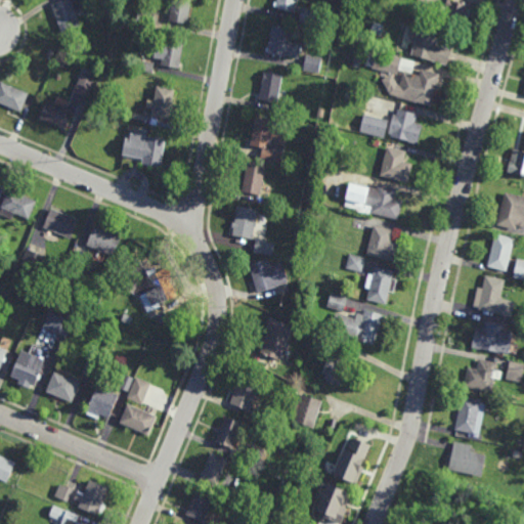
[(78,16),(81,26),(61,32),(56,15),(53,16),(52,13),(55,12),(52,4),(63,0),(80,0),(83,7),(85,14),(78,16)]
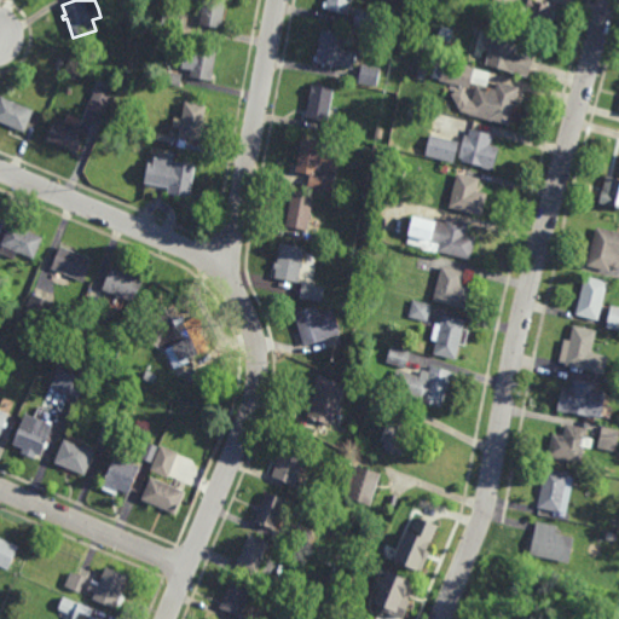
[(223,27),(221,27),(221,28),(201,24),(206,0),(226,0),(223,22),(224,22),(223,27)]
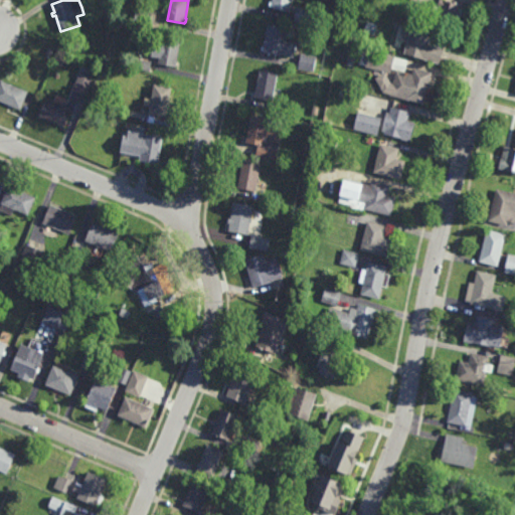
[(293,0),(292,6),(297,7),(297,6),(312,8),(310,24),(294,21),(296,13),(272,8),(272,7),(268,7),(269,1),(273,1),(273,0),(293,0)]
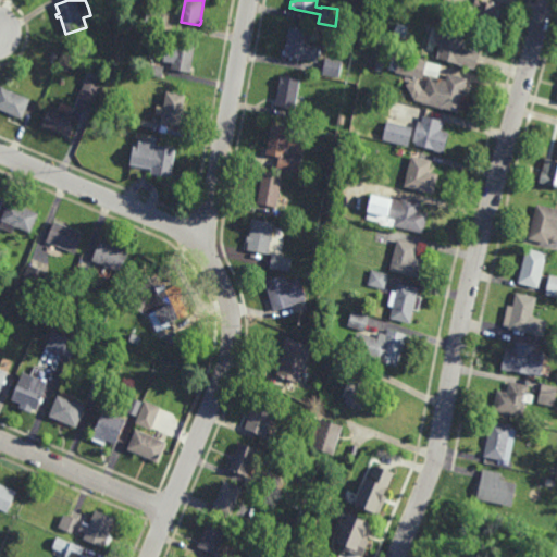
[(492,29),(466,23),(470,5),(474,7),(475,0),(481,0),(498,4),(492,29)]
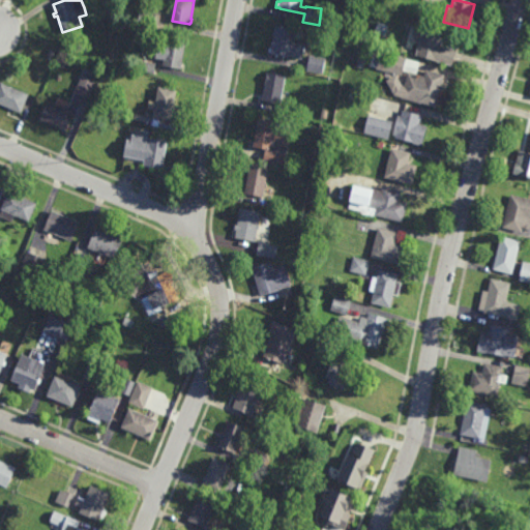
[(156,27),(138,23),(141,8),(159,11),(156,27)]
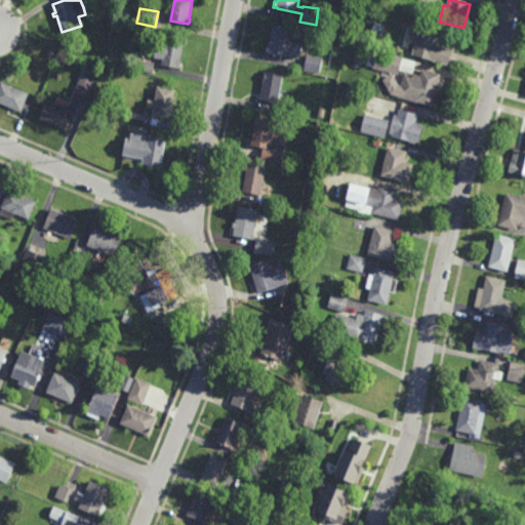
[(449,66),(412,54),(417,38),(409,36),(412,24),(442,32),(439,44),(454,49),(449,66)]
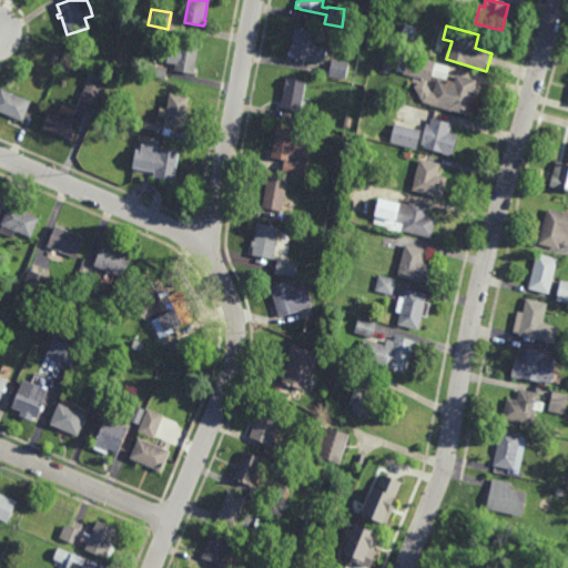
[(325,51),(328,52),(327,54),(325,54),(324,63),(310,60),(310,61),(305,60),(305,62),(303,61),(303,60),(298,60),(298,61),(295,60),(295,59),(290,58),(291,57),(288,56),(290,51),(292,51),(295,28),(315,31),(313,44),(326,47),(325,51)]
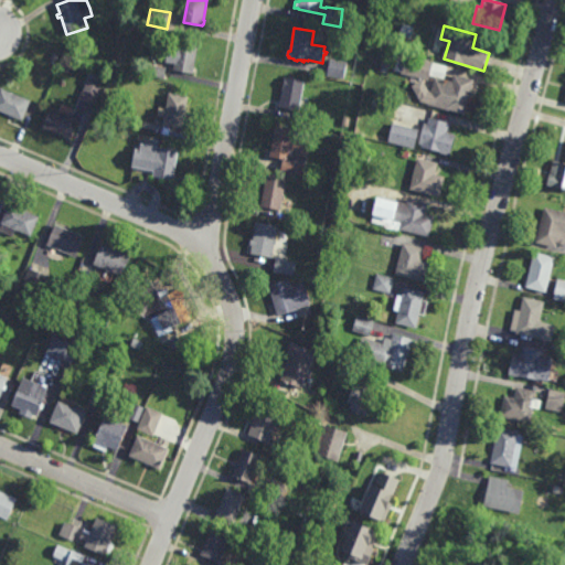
[(192,74),(174,70),(177,59),(173,57),(174,53),(178,53),(181,39),(199,42),(192,74)]
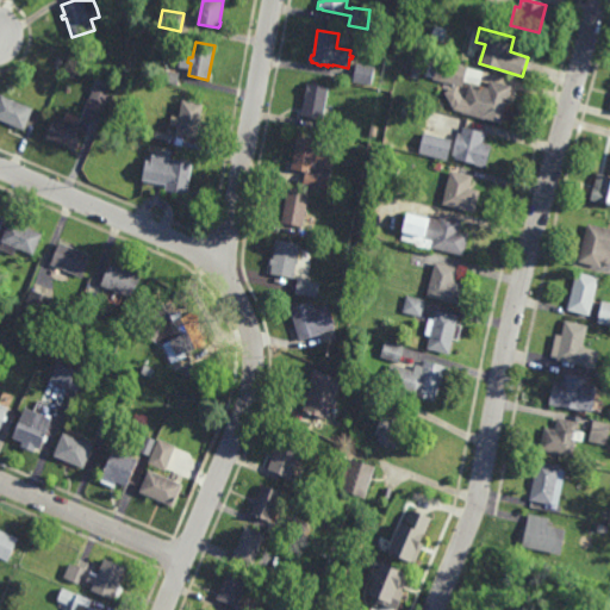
[(437,61),(439,60),(468,67),(464,87),(434,80),(434,78),(425,76),(430,58),(437,61)]
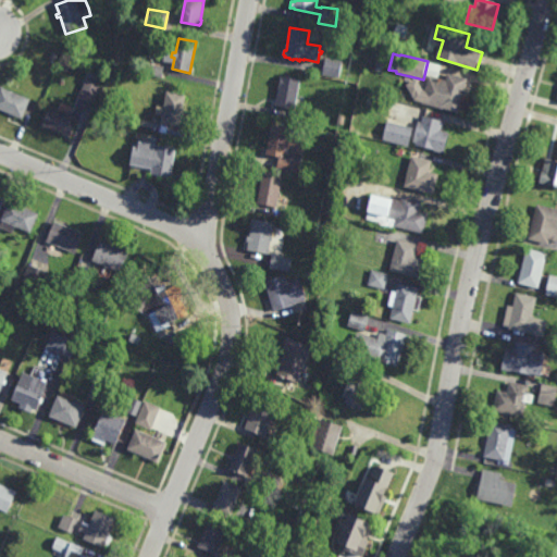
[(342,77),(321,74),(324,58),(343,61),(342,70),(343,70),(342,77)]
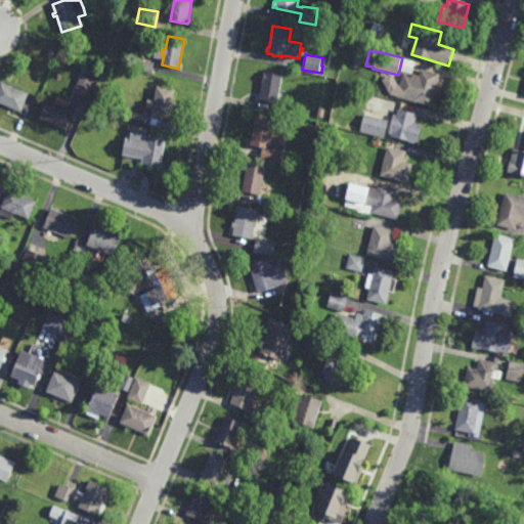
[(154,72),(139,70),(140,59),(156,62),(154,72)]
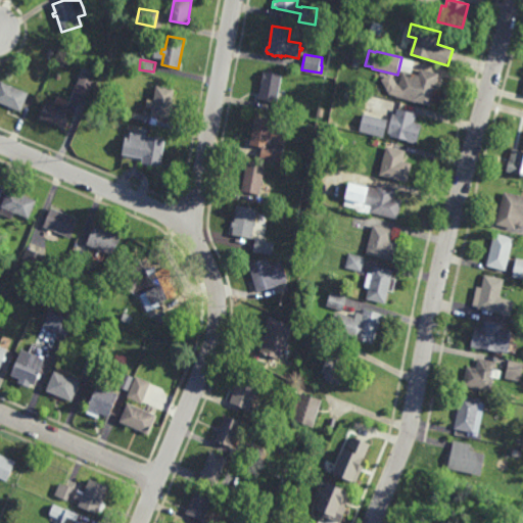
[(438,80),(440,80),(436,95),(434,95),(431,106),(419,103),(415,102),(396,97),(403,72),(413,74),(413,73),(419,75),(421,68),(440,74),(438,80)]
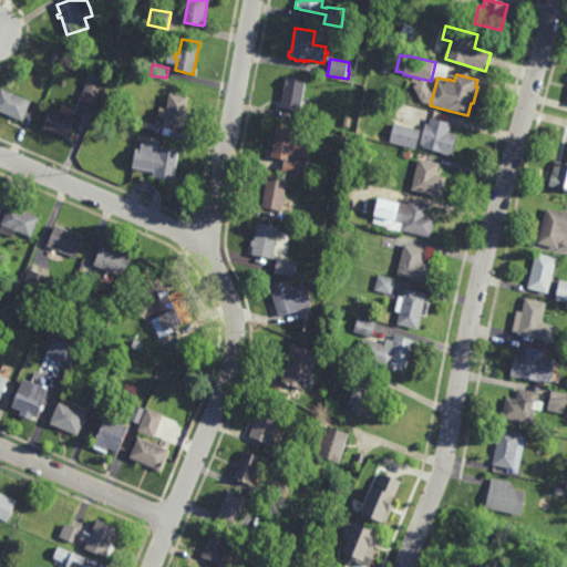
[(300,112),(280,109),(286,78),(306,81),(300,112)]
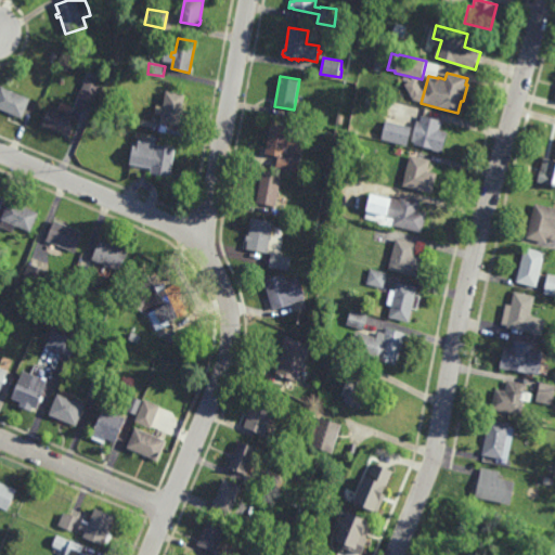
[(93,103),(79,99),(87,78),(100,84),(93,103)]
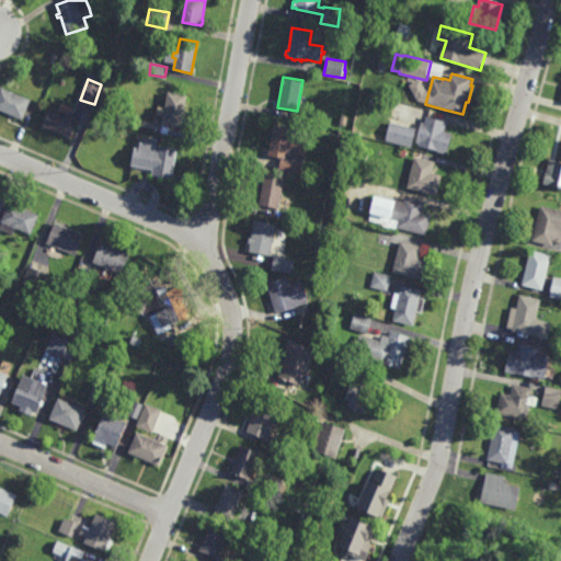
[(0,87),(20,94),(20,93),(25,95),(24,96),(32,100),(23,121),(14,116),(13,118),(8,116),(9,114),(0,110),(0,87)]
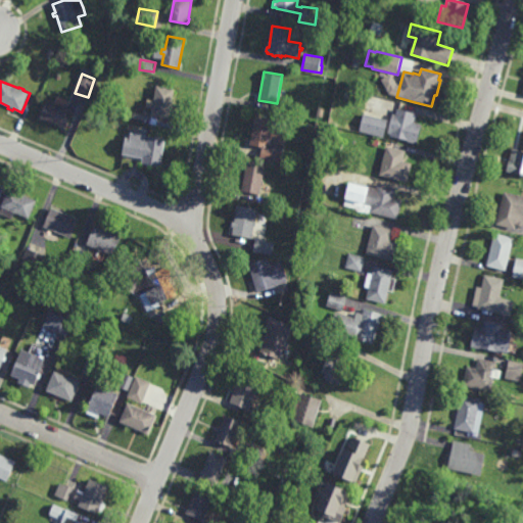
[(174,105),(177,106),(175,117),(171,116),(171,119),(152,115),(154,104),(151,103),(152,99),(155,100),(157,85),(177,88),(174,105)]
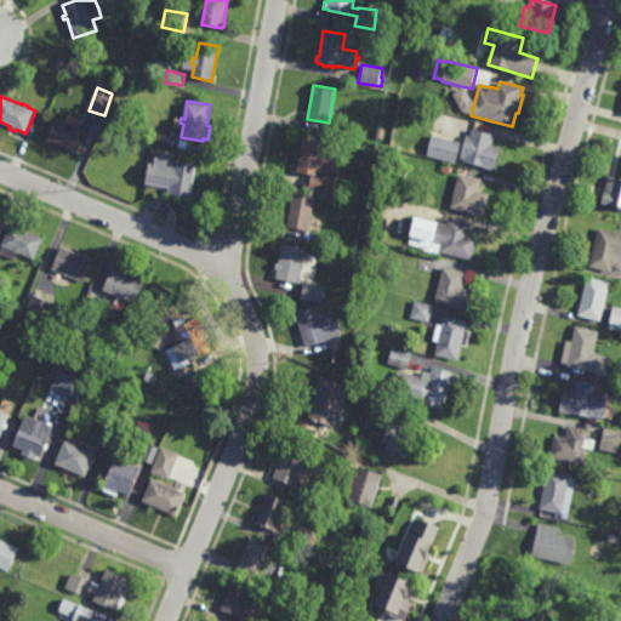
[(77,127),(87,132),(85,138),(87,140),(83,152),(80,152),(80,153),(47,141),(49,137),(46,136),(47,132),(51,135),(52,131),(57,119),(64,123),(68,114),(80,119),(77,127)]
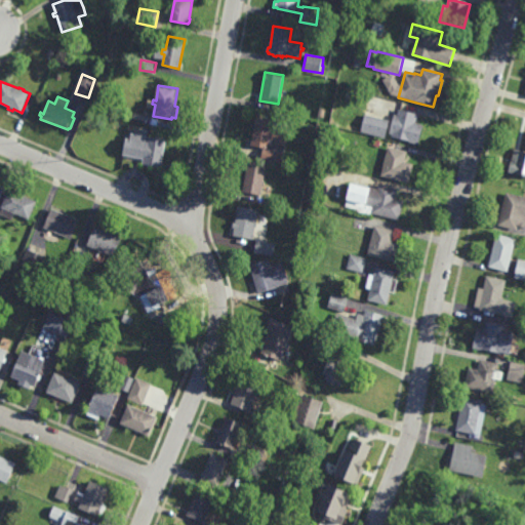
[(325,118),(318,117),(320,108),(326,109),(325,118)]
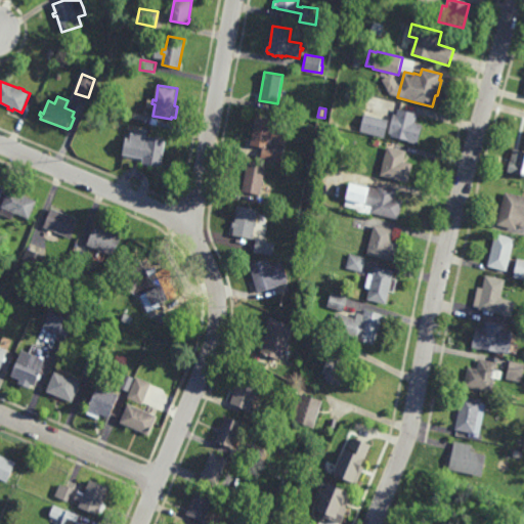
[(415,123),(424,125),(419,144),(401,140),(401,139),(392,136),(392,135),(389,134),(394,114),(397,115),(398,108),(418,114),(415,123)]
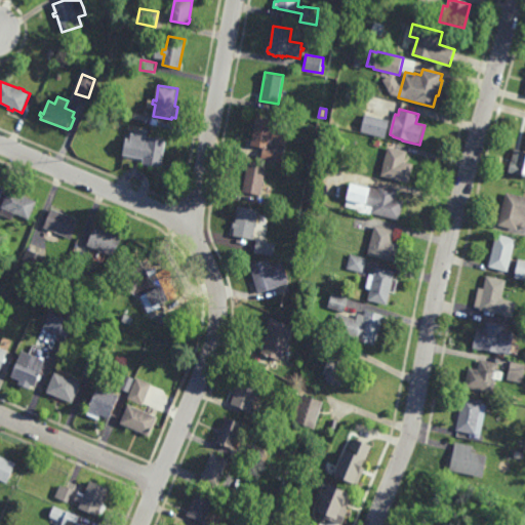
[(391,120),(386,137),(361,131),(362,128),(357,127),(359,118),(364,120),(365,114),(391,120)]
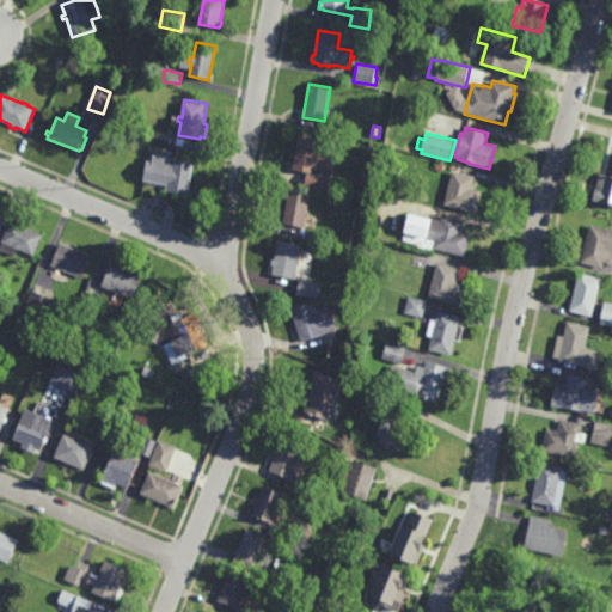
[(335,167),(334,167),(331,178),(330,178),(328,189),(305,184),(307,173),(292,170),(298,136),(338,145),(335,167)]
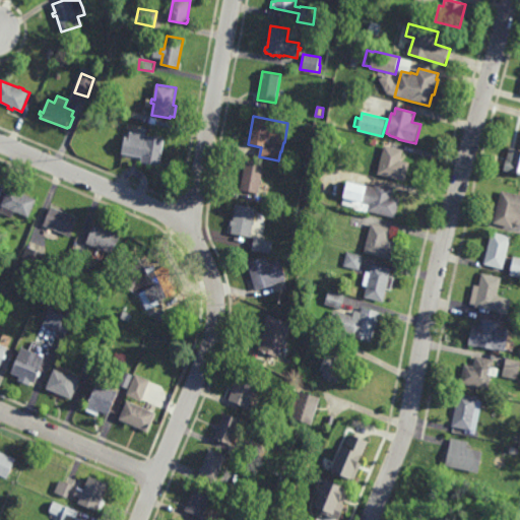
[(318,131),(311,131),(312,123),(319,123),(318,131)]
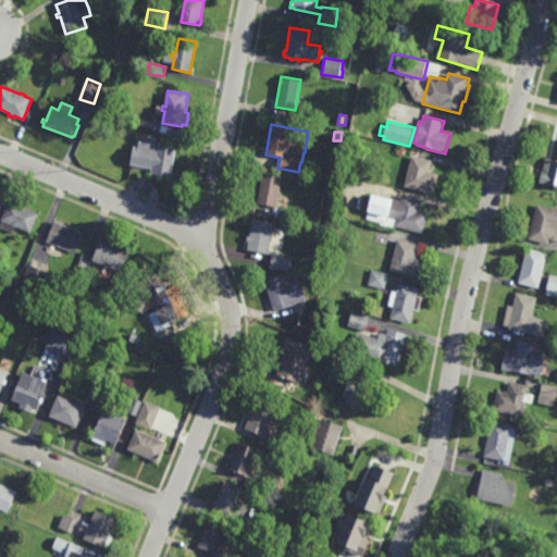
[(178,148),(173,178),(152,175),(153,169),(131,164),(134,146),(138,147),(139,141),(178,148)]
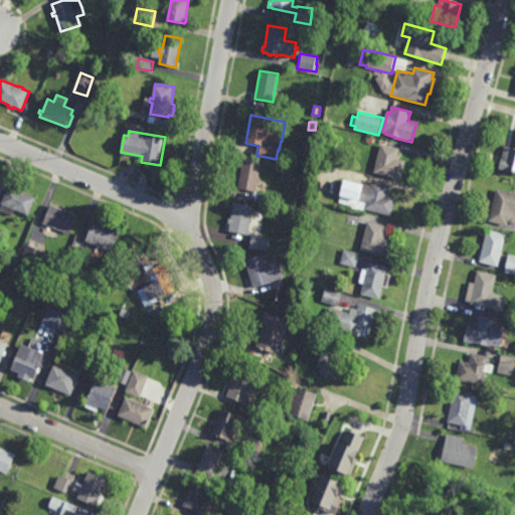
[(400,180),(373,173),(381,144),(400,150),(397,158),(406,161),(400,180)]
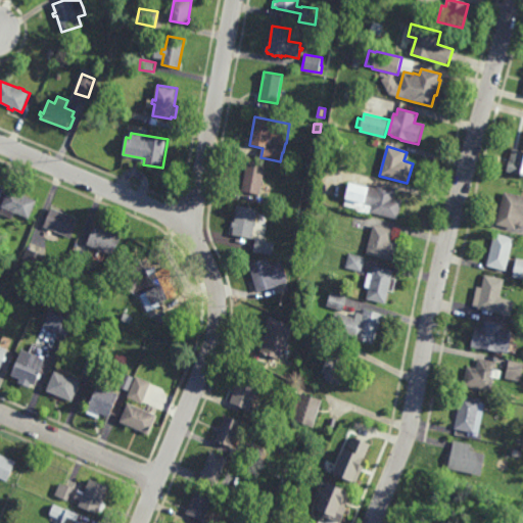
[(522,177),(505,172),(512,148),(522,150),(522,146),(522,177)]
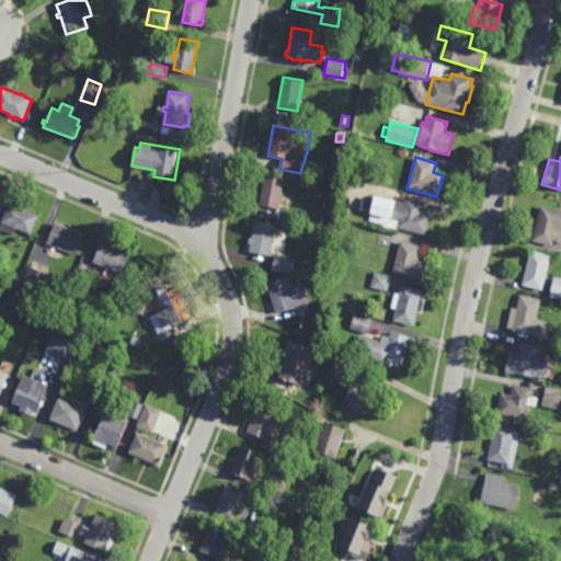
[(283,202),(279,202),(278,208),(274,208),(273,210),(270,209),(271,207),(259,205),(264,175),(284,179),(282,194),(284,195),(283,202)]
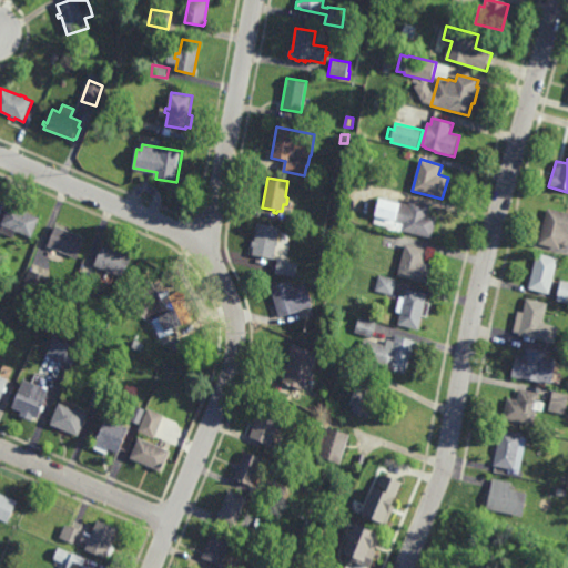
[(401,202),(408,204),(409,200),(430,204),(428,215),(437,217),(433,239),(403,232),(402,233),(387,230),(389,220),(376,216),(381,198),(401,202)]
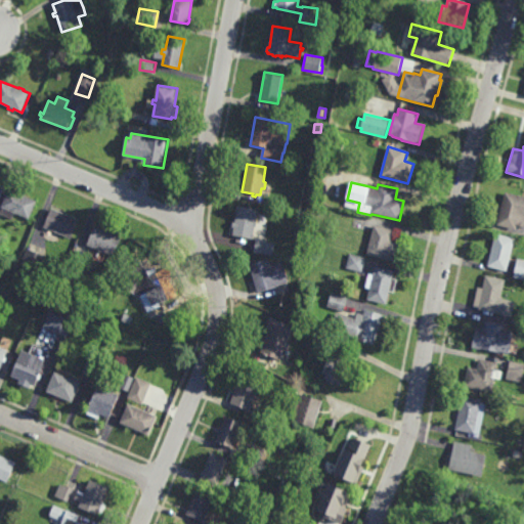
[(30,220),(16,214),(13,220),(0,215),(0,212),(2,208),(1,208),(9,189),(38,201),(30,220)]
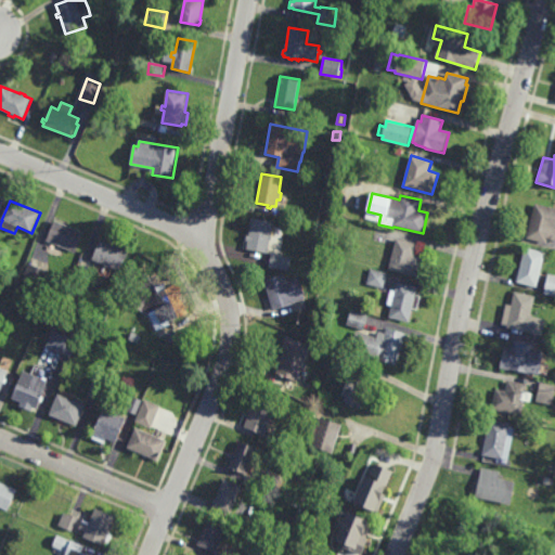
[(546,244),(526,239),(536,204),(554,209),(554,235),(550,234),(546,244)]
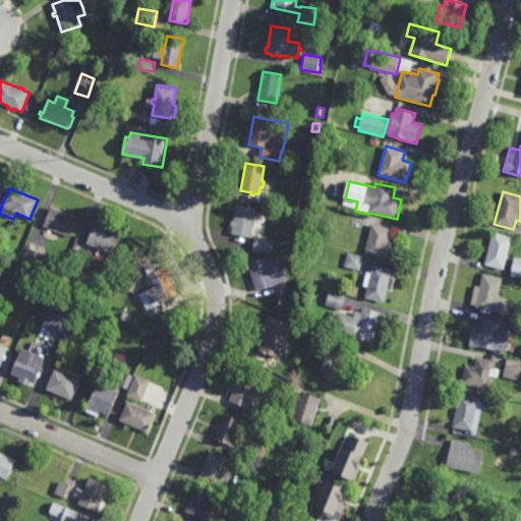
[(273,254),(252,251),(254,239),(231,235),(236,206),(256,209),(254,221),(263,223),(259,240),(275,242),(273,254)]
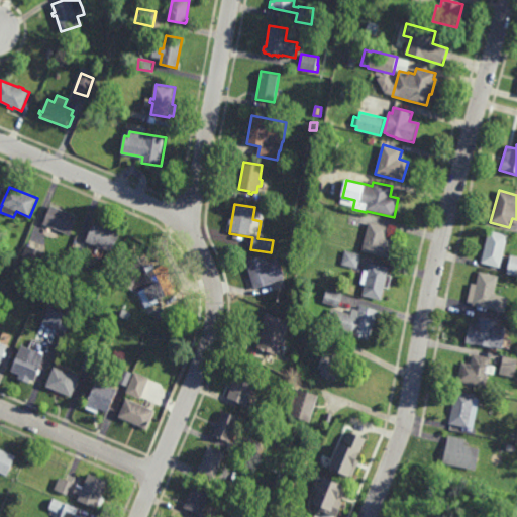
[(71,235),(43,224),(52,205),(79,217),(71,235)]
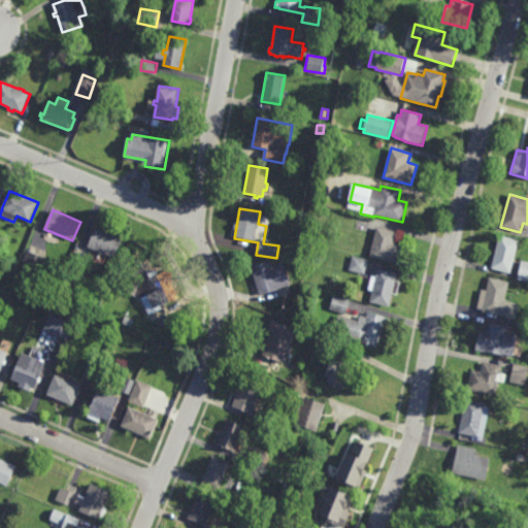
[(398,264),(369,257),(376,227),(396,232),(394,242),(403,244),(398,264)]
